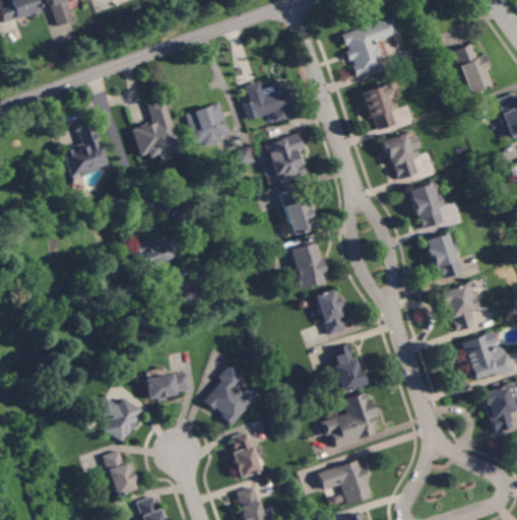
[(31,17),(31,15),(25,18),(24,15),(3,23),(0,12),(0,5),(10,2),(9,0),(37,0),(43,13),(31,17)]
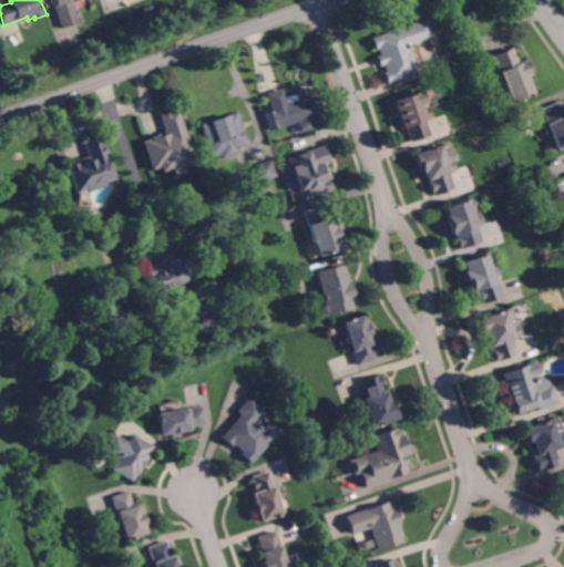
[(64,28),(55,0),(79,0),(75,1),(82,22),(64,28)]
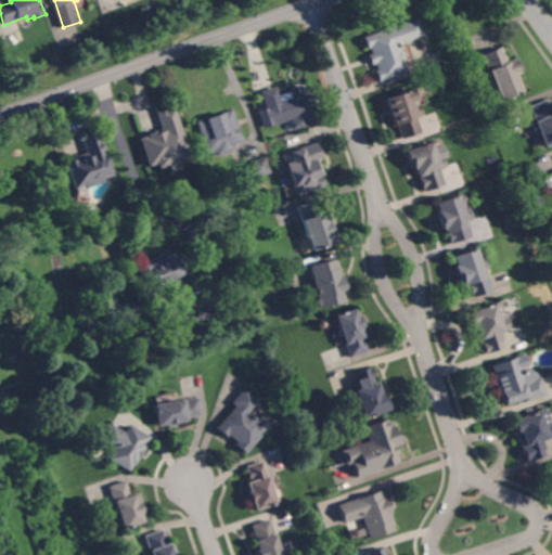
[(408,61),(406,61),(410,72),(381,81),(376,71),(379,69),(377,64),(372,65),(369,54),(373,53),(371,48),(369,49),(364,37),(421,17),(426,36),(402,44),(408,61)]
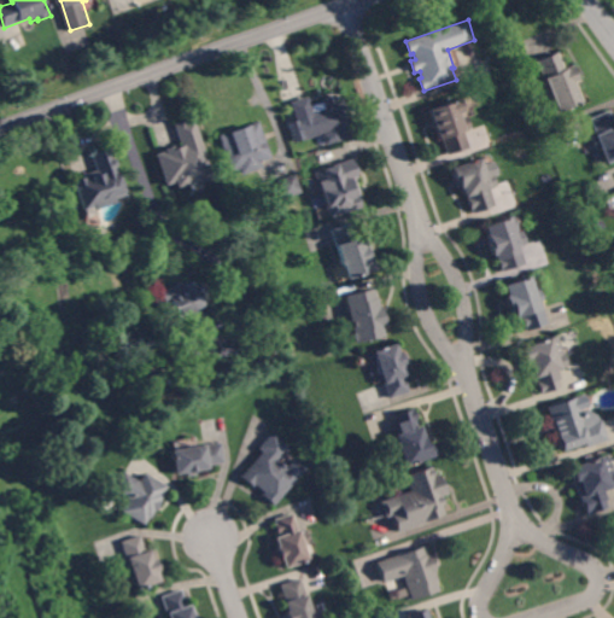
[(566,69),(576,65),(582,80),(577,82),(585,101),(560,112),(538,60),(559,52),(566,69)]
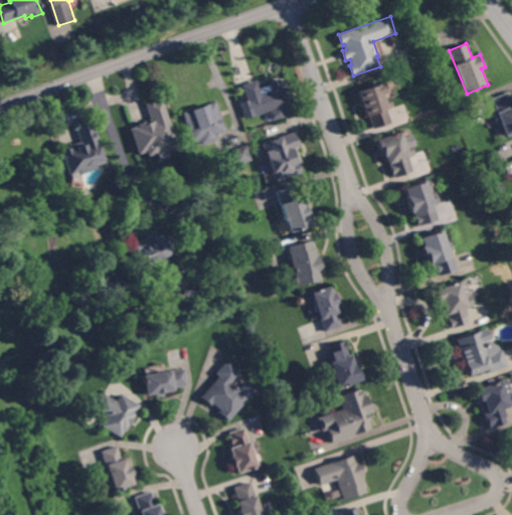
[(385,99),(390,97),(394,108),(386,111),(391,124),(375,130),(370,116),(367,117),(358,92),(384,82),(388,94),(383,96),(385,99)]
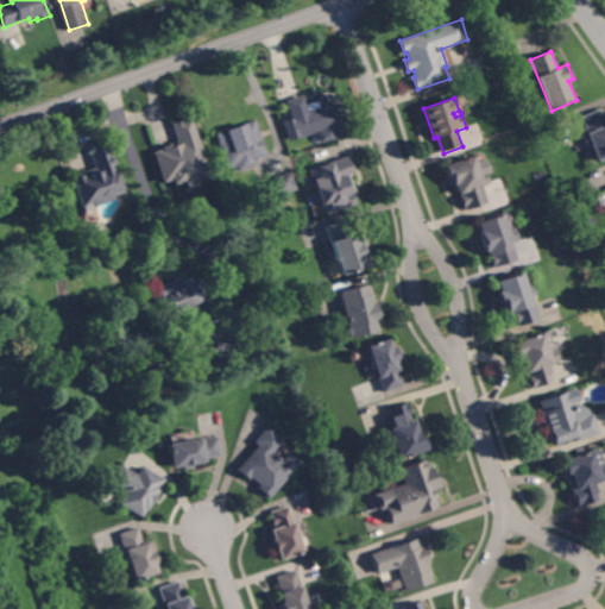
[(335,102),(339,100),(346,123),(302,138),(294,117),(322,107),(320,102),(334,99),(335,102)]
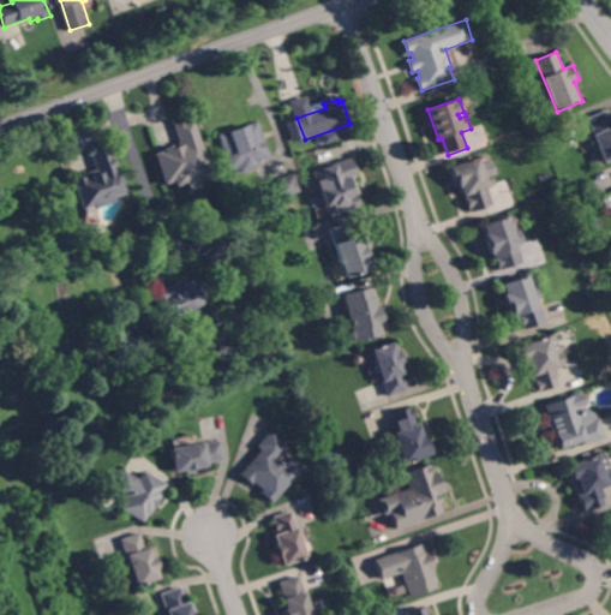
[(610,161),(605,163),(599,148),(594,149),(588,136),(594,133),(588,118),(607,109),(610,115),(610,161)]
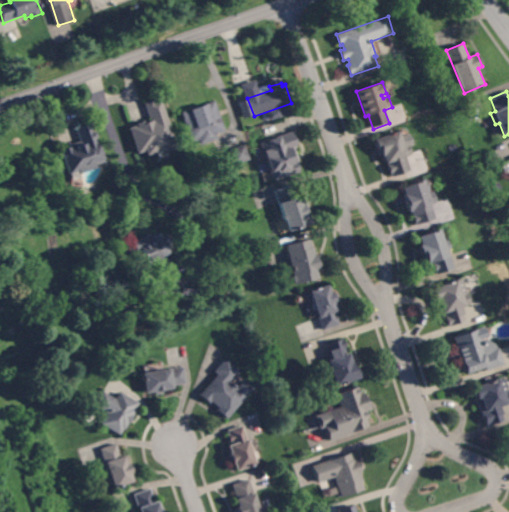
[(181,148),(171,152),(171,149),(152,156),(150,151),(142,154),(133,128),(140,126),(140,124),(148,121),(149,123),(154,121),(148,103),(157,100),(158,101),(164,99),(181,148)]
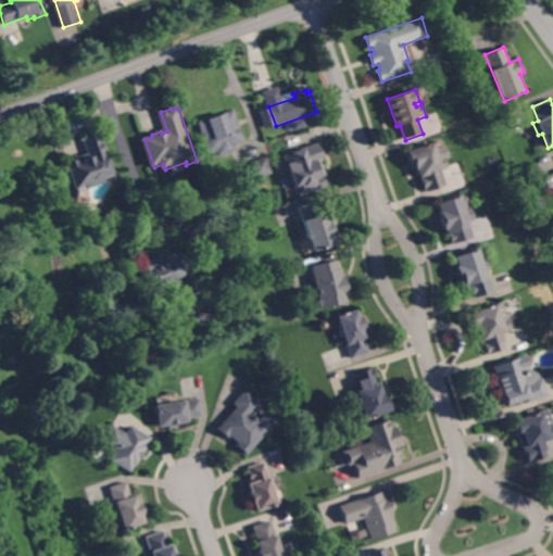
[(221,156),(218,151),(211,154),(200,123),(236,110),(247,142),(237,146),(239,150),(221,156)]
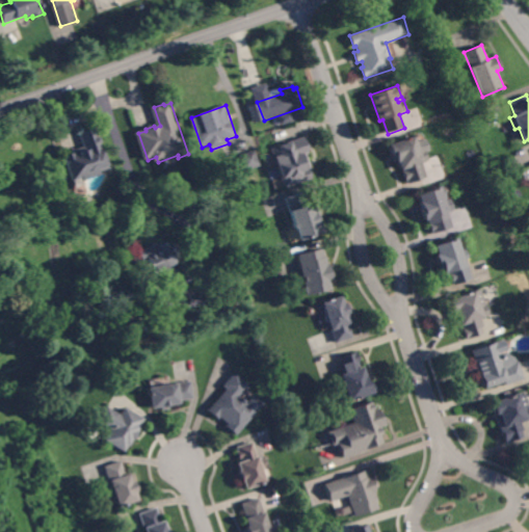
[(106,151),(107,150),(113,165),(111,166),(112,168),(104,171),(105,176),(87,181),(86,179),(77,182),(68,156),(76,154),(75,151),(86,147),(81,133),(98,127),(106,151)]
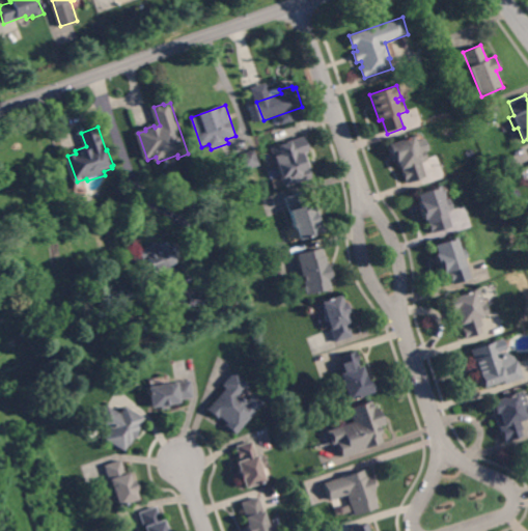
[(418,150),(424,148),(428,160),(420,162),(425,177),(409,183),(408,180),(406,182),(398,161),(394,163),(389,144),(414,136),(418,150)]
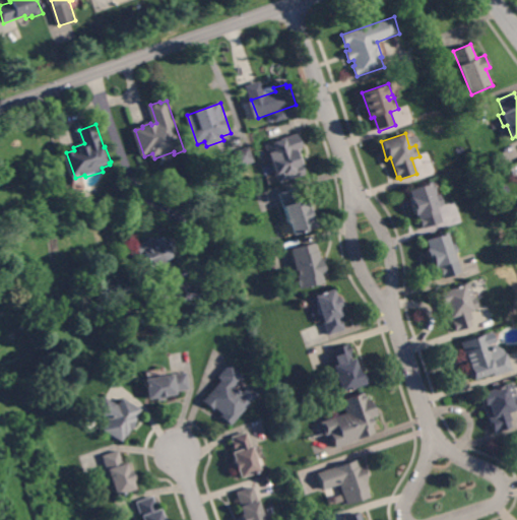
[(301,149),(306,166),(303,167),(306,175),(279,185),(265,145),(298,134),(303,149),(301,149)]
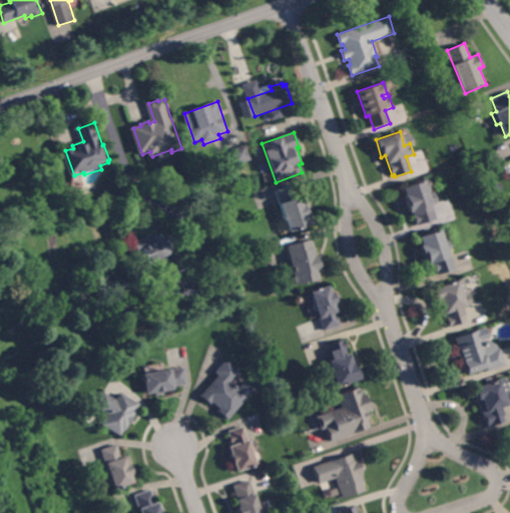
[(237,165),(232,150),(247,144),(252,159),(237,165)]
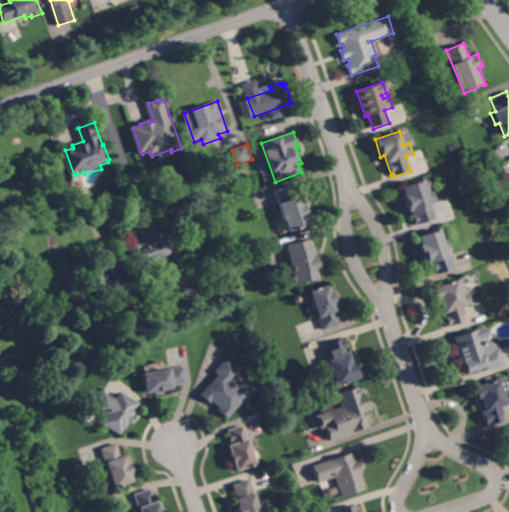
[(431,191),(428,192),(429,193),(434,192),(438,203),(430,205),(435,219),(419,225),(418,223),(417,224),(414,216),(413,217),(411,212),(410,213),(404,196),(406,195),(403,188),(424,181),(428,180),(431,191)]
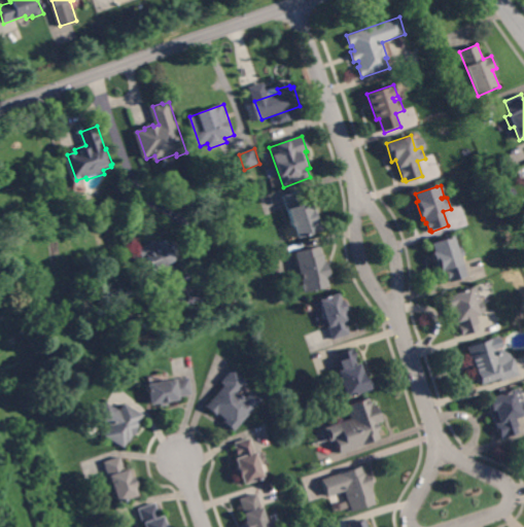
[(307,203),(315,200),(325,230),(300,239),(284,197),(303,189),(307,203)]
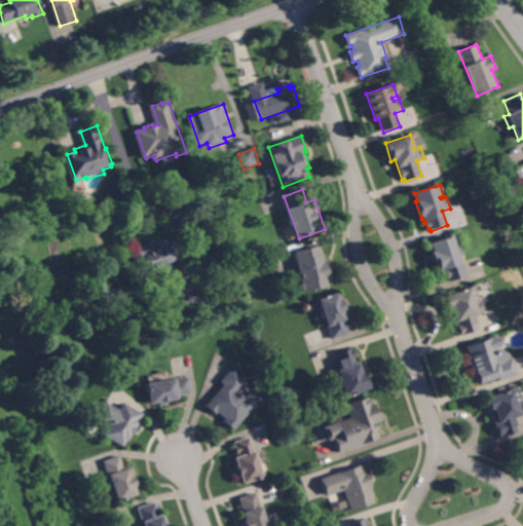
[(456,248),(461,247),(465,256),(460,258),(467,276),(450,282),(446,270),(441,271),(432,242),(452,235),(456,248)]
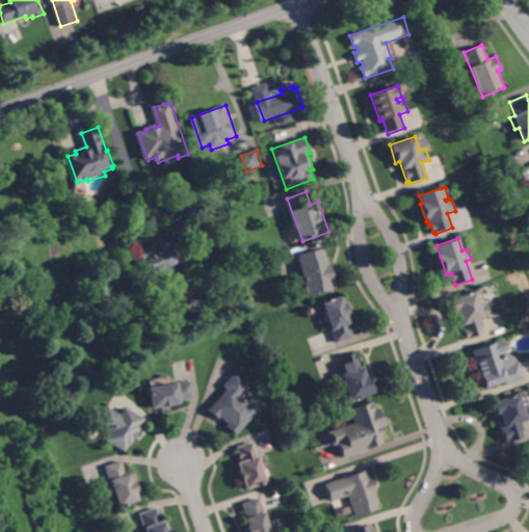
[(182,253),(176,255),(179,264),(174,266),(175,268),(177,268),(179,273),(178,274),(180,282),(167,287),(161,271),(157,273),(151,259),(146,261),(142,253),(161,244),(162,246),(169,242),(170,245),(178,242),(182,253)]
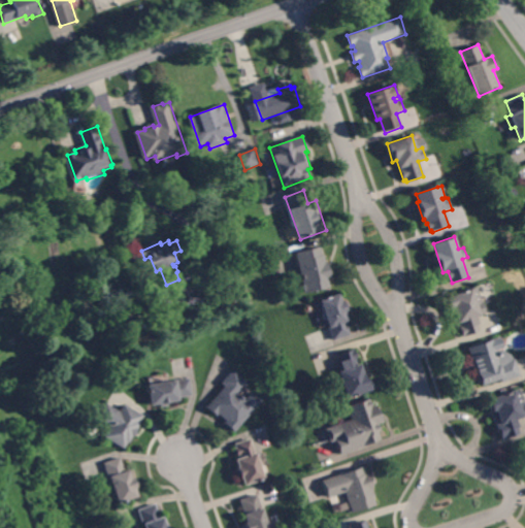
[(324,255),(325,255),(327,262),(329,270),(331,270),(333,278),(330,279),(331,288),(306,294),(306,292),(305,292),(303,286),(304,285),(297,253),(322,246),(324,255)]
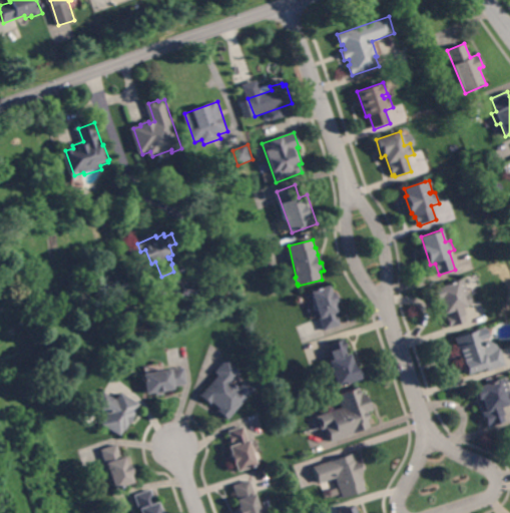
[(474,305),(463,309),(467,322),(452,327),(447,314),(446,315),(441,301),(437,302),(433,290),(465,279),(474,305)]
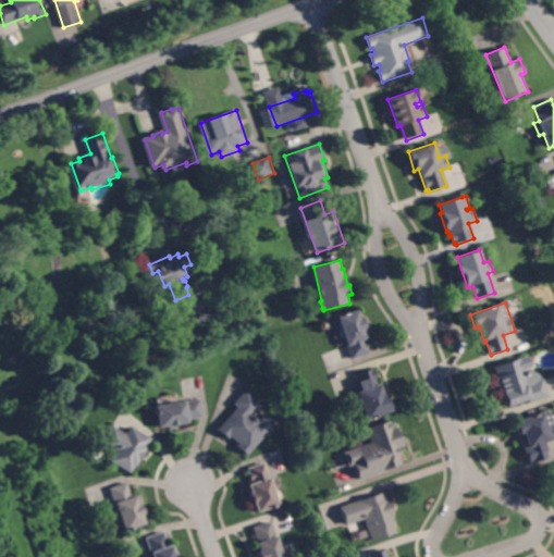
[(361,318),(364,318),(368,330),(366,331),(369,339),(367,341),(371,354),(353,360),(339,318),(359,310),(361,318)]
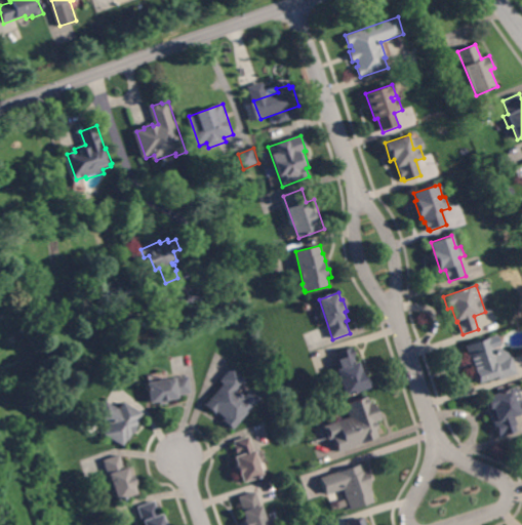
[(500,361),(513,357),(519,373),(494,382),(493,379),(479,385),(469,356),(471,355),(468,346),(491,337),(500,361)]
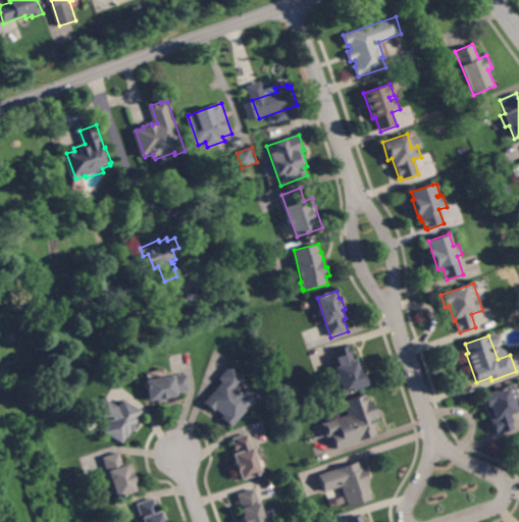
[(356,361),(357,360),(362,375),(365,374),(368,386),(338,397),(328,370),(340,366),(334,351),(352,346),(355,355),(354,355),(356,361)]
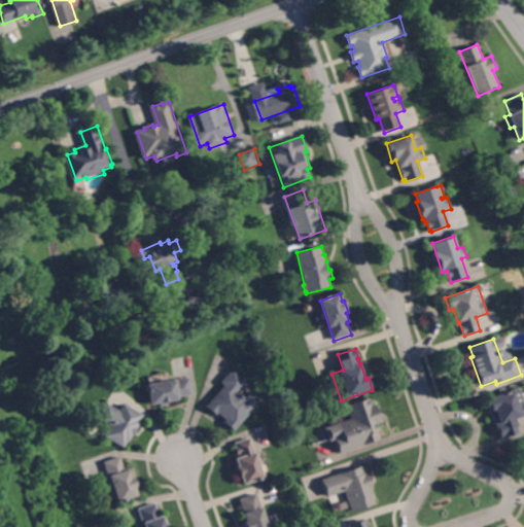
[(244,400),(253,390),(264,399),(236,431),(225,422),(226,420),(220,414),(218,416),(207,406),(225,386),(221,383),(235,369),(248,381),(237,393),(244,400)]
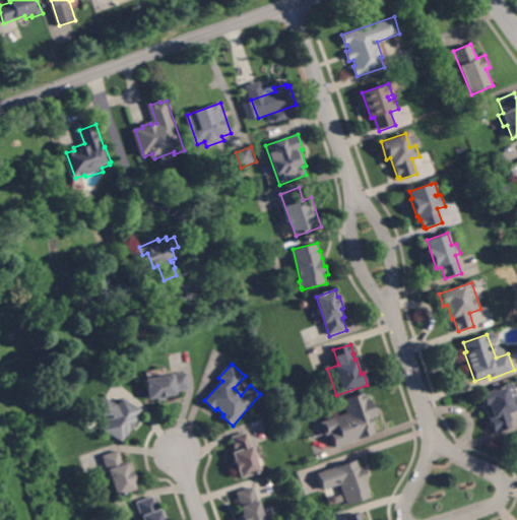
[(149,399),(147,379),(189,373),(191,390),(177,391),(178,395),(149,399)]
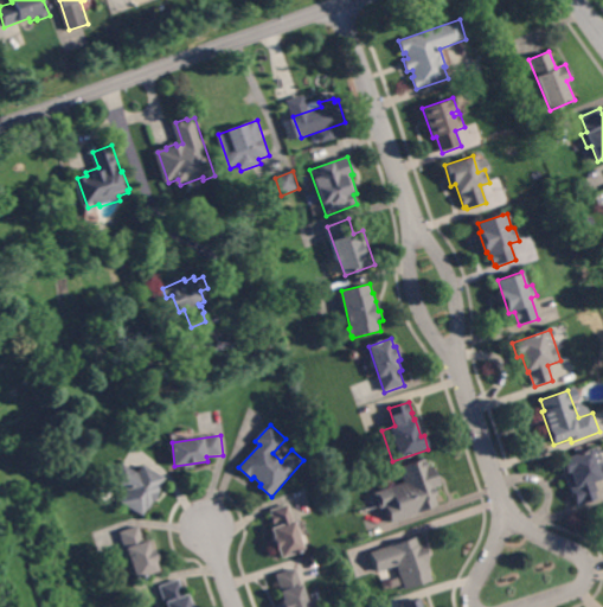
[(578,505),(563,459),(598,446),(602,458),(602,479),(594,483),(598,498),(578,505)]
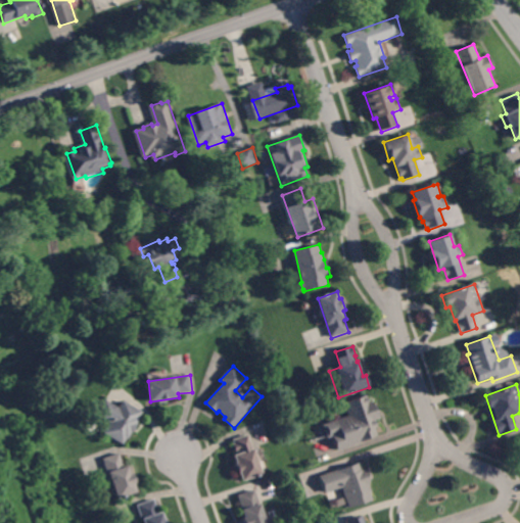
[(371,402),(374,401),(379,416),(380,416),(381,419),(376,421),(379,427),(376,428),(379,436),(368,440),(368,442),(338,452),(333,434),(340,431),(336,421),(349,416),(345,402),(368,394),(371,402)]
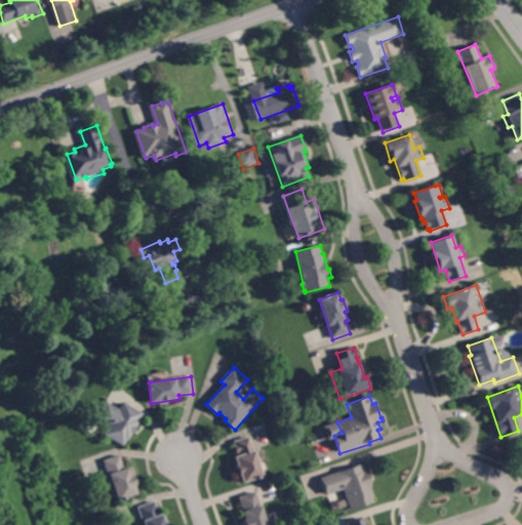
[(121,409),(125,402),(145,413),(141,419),(143,420),(138,426),(139,427),(134,436),(133,435),(130,441),(129,440),(125,447),(106,435),(107,433),(106,432),(109,428),(110,429),(112,425),(98,416),(107,401),(121,409)]
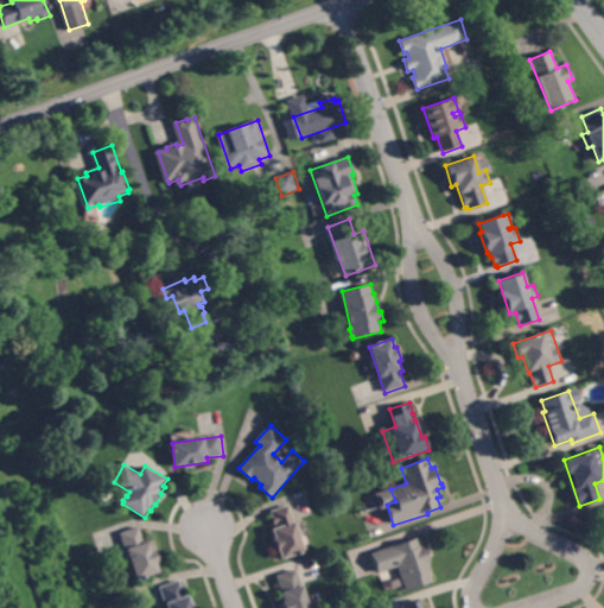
[(297,525),(302,524),(306,536),(302,538),(306,550),(283,558),(273,529),(278,527),(272,511),(291,505),(297,525)]
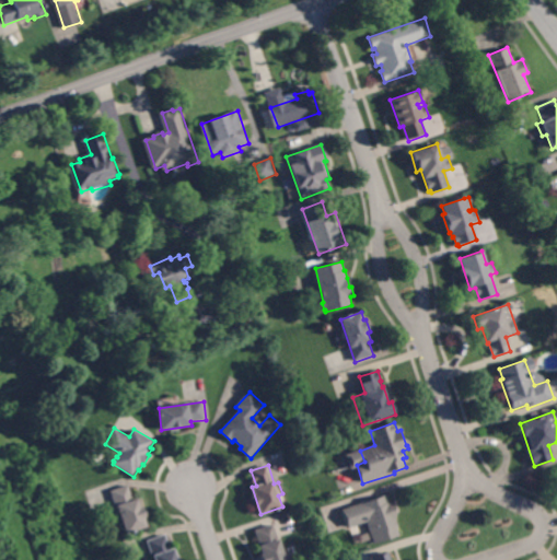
[(135,500),(138,498),(141,506),(142,506),(147,517),(144,518),(148,527),(126,534),(112,491),(129,485),(135,500)]
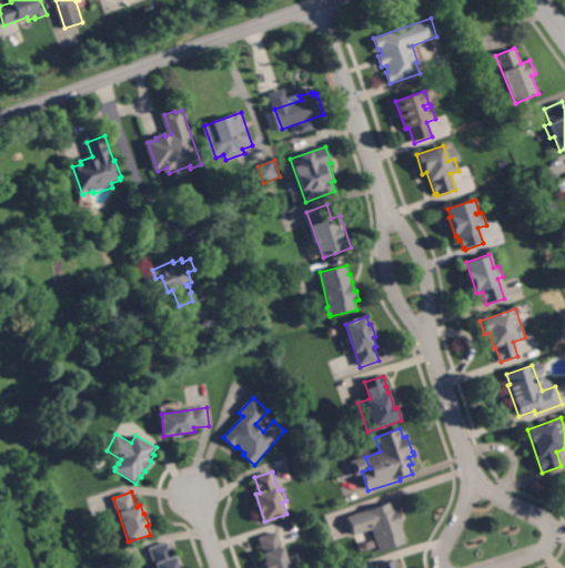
[(395,509),(399,509),(404,526),(403,527),(406,535),(404,535),(407,544),(381,553),(373,530),(355,536),(349,517),(393,501),(395,509)]
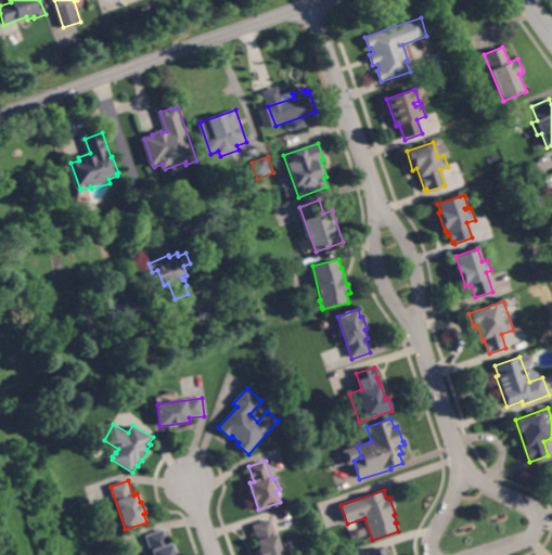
[(283,554),(258,554),(257,551),(259,550),(257,541),(258,541),(253,526),(272,519),(283,554)]
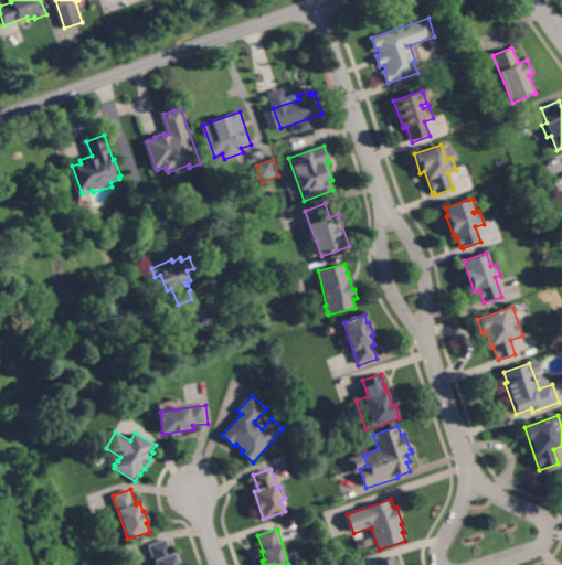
[(155,564),(149,545),(168,540),(172,553),(176,554),(179,564),(155,564)]
